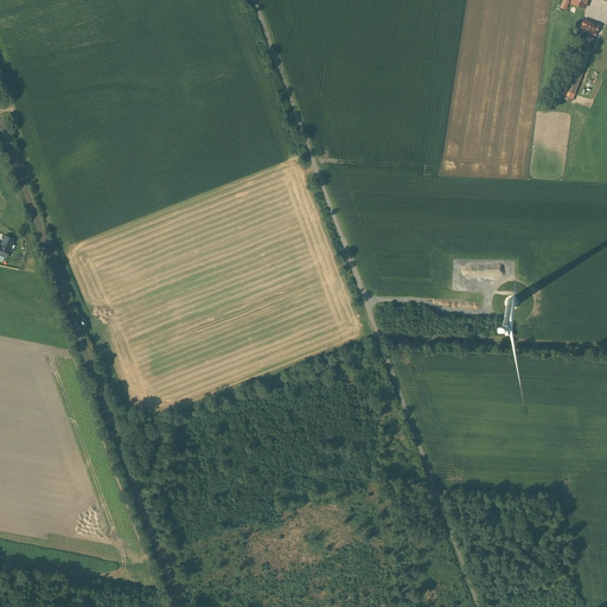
[(568,0),(562,0),(560,7),(567,10),(569,0),(568,0)]
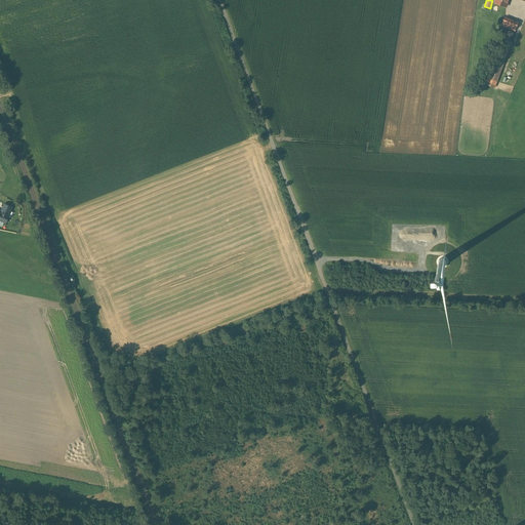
[(506,27),(514,30),(517,24),(508,21),(506,27)]
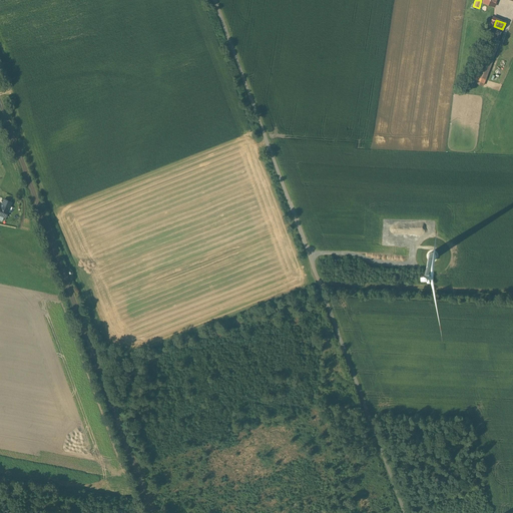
[(495,56),(500,40),(498,40),(502,31),(497,29),(489,54),(495,56)]
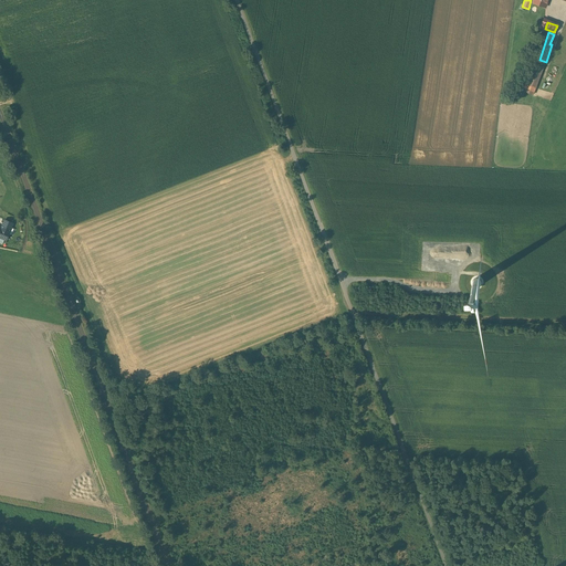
[(535,92),(544,66),(533,63),(524,91),(530,92),(530,91),(535,92)]
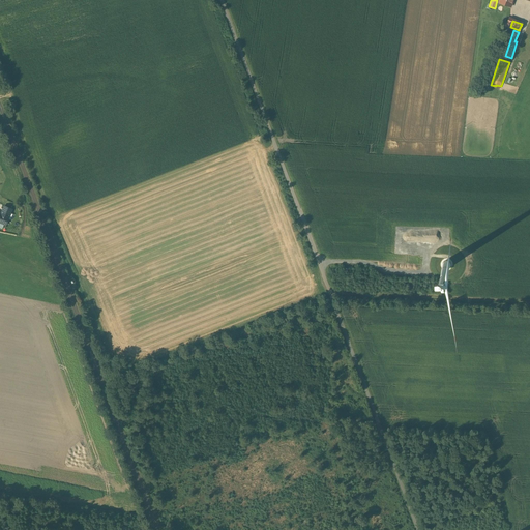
[(5,214),(0,212),(0,223),(7,226),(13,210),(7,207),(5,214)]
